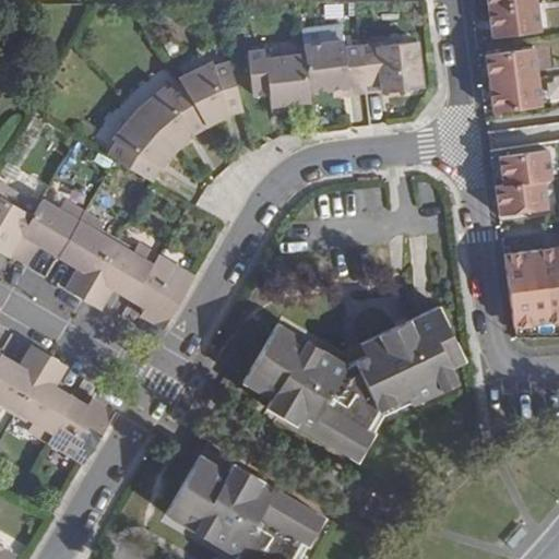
[(537,0),(487,0),(492,38),(542,32),(537,0)]
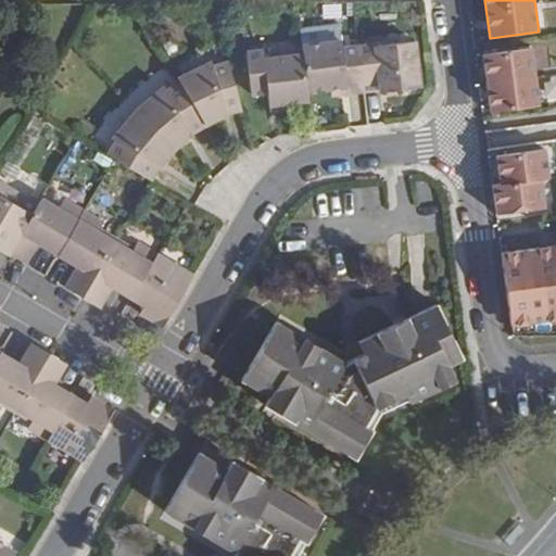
[(339,32),(301,35),(302,49),(340,45),(339,32)]
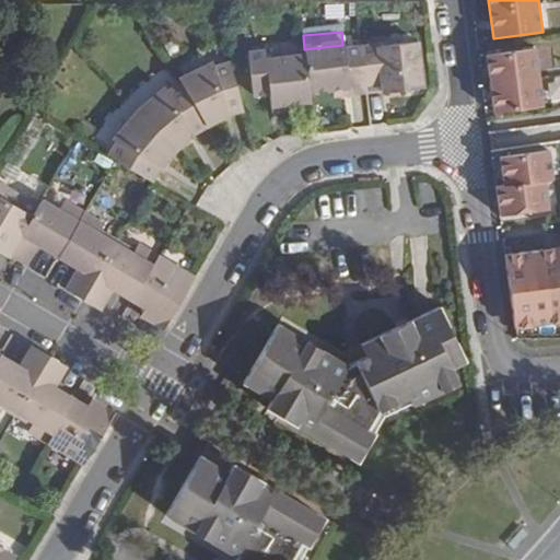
[(310,95),(336,92),(352,91),(351,88),(366,86),(361,49),(343,51),(342,45),(304,49),(305,57),(310,95)]
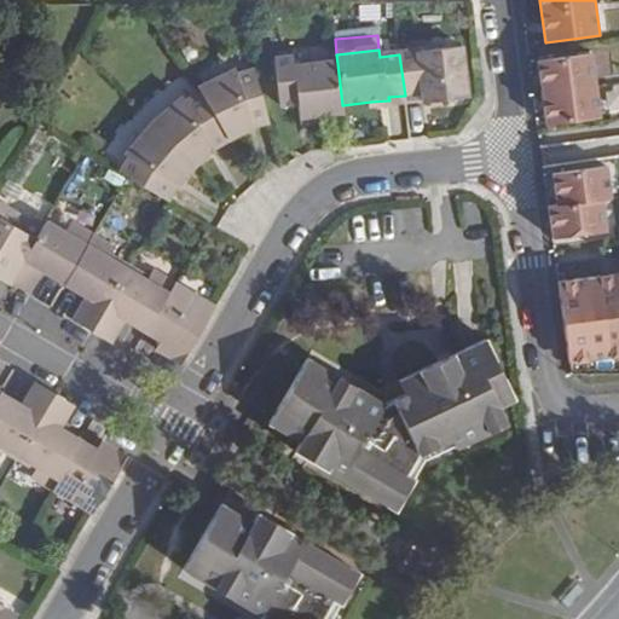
[(424,93),(427,106),(472,100),(466,51),(423,55),(417,53),(399,55),(405,96),(424,93)]
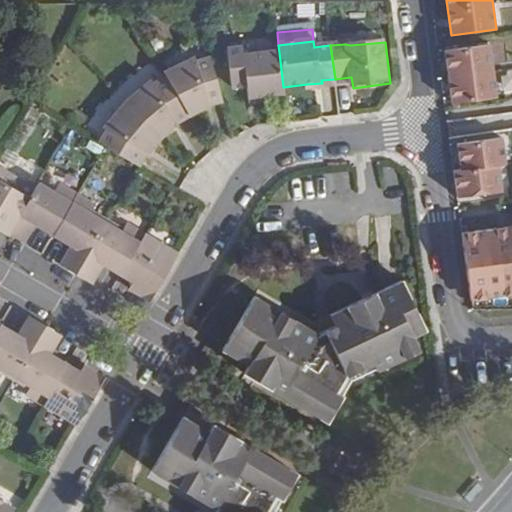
[(489,46),(444,51),(449,103),(495,98),(489,46)]
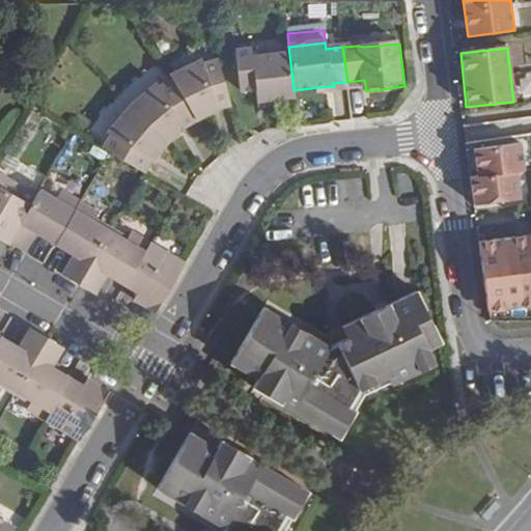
[(275,100),(295,99),(294,90),(289,54),(255,58),(254,50),(238,52),(242,91),(257,89),(258,102),(275,100)]
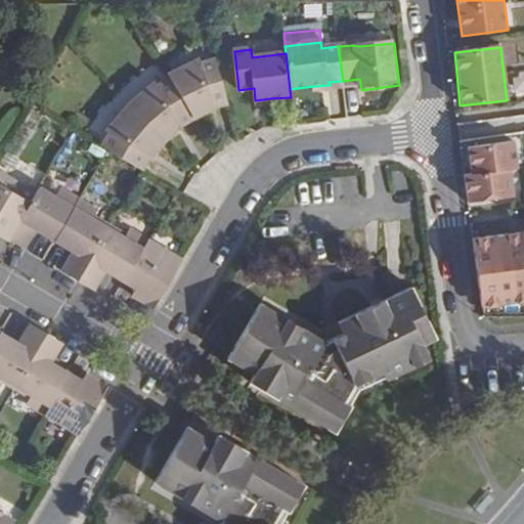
[(221,106),(228,104),(215,60),(200,64),(198,60),(168,75),(170,79),(192,118),(200,116),(206,112),(204,108),(210,106),(212,110),(216,107),(221,106)]
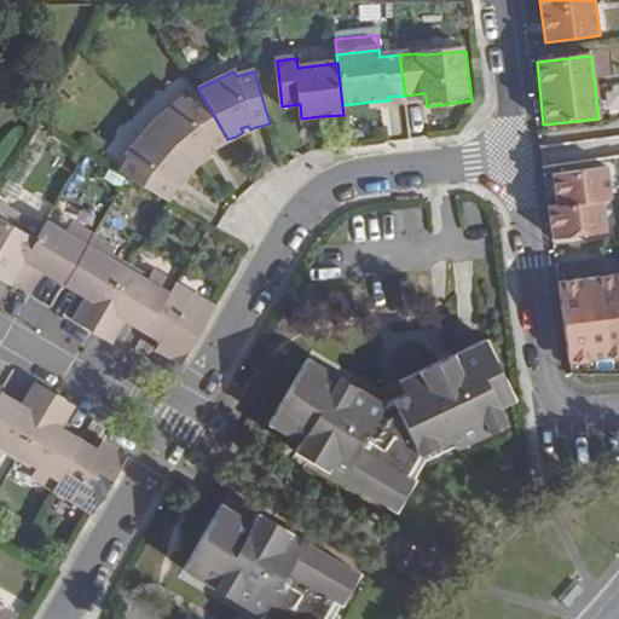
[(227,139),(201,93),(184,103),(180,99),(149,123),(192,168),(198,163),(203,157),(206,156),(202,151),(207,148),(210,151),(218,146),(224,143),(227,139)]
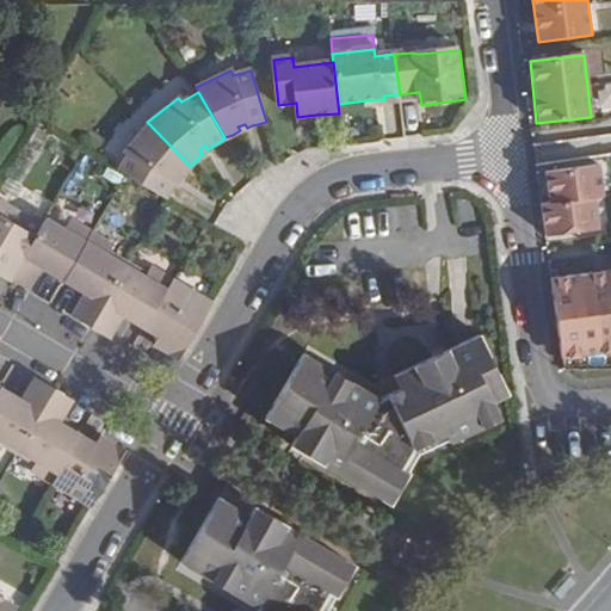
[(400,94),(401,106),(421,105),(419,92),(400,94)]
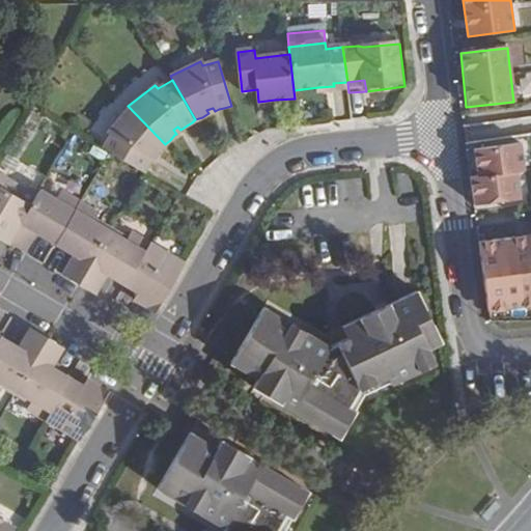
[(318,95),(348,92),(347,82),(333,83),(334,86),(318,87),(318,95)]
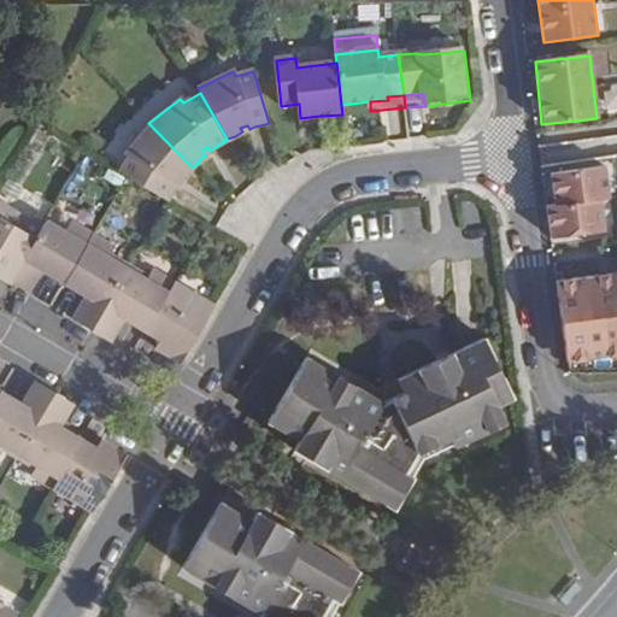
[(319,124),(319,116),(300,118),(300,125),(319,124)]
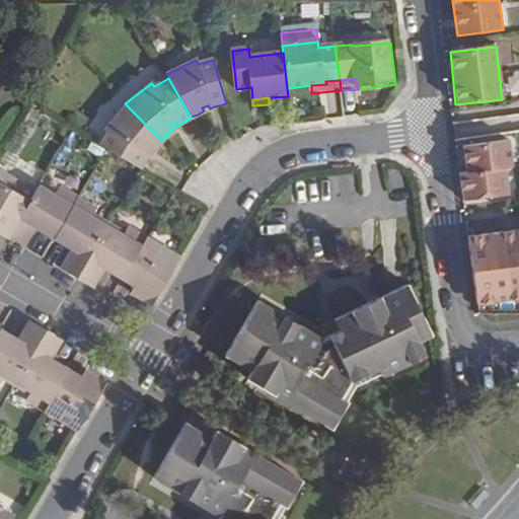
[(161,141),(125,103),(102,130),(105,133),(98,146),(106,150),(139,169),(148,155),(145,152),(148,148),(151,150),(158,144),(161,141)]
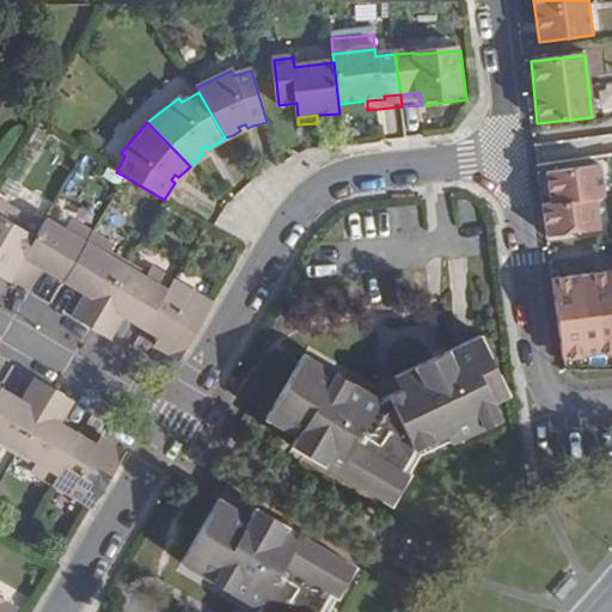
[(548,233),(600,227),(597,196),(604,195),(600,165),(545,171),(550,201),(544,202),(548,233)]
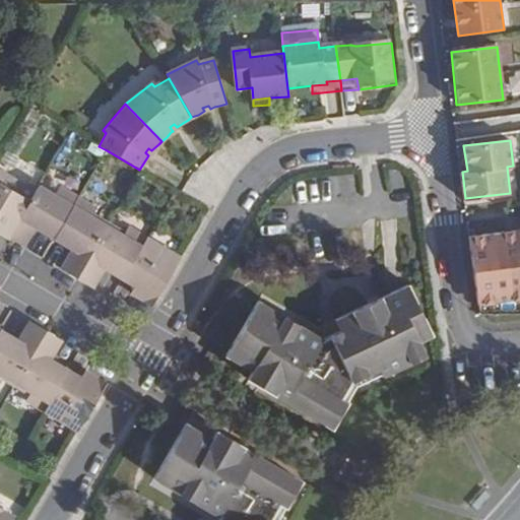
[(0,169),(0,234),(8,240),(10,235),(37,191),(0,169)]
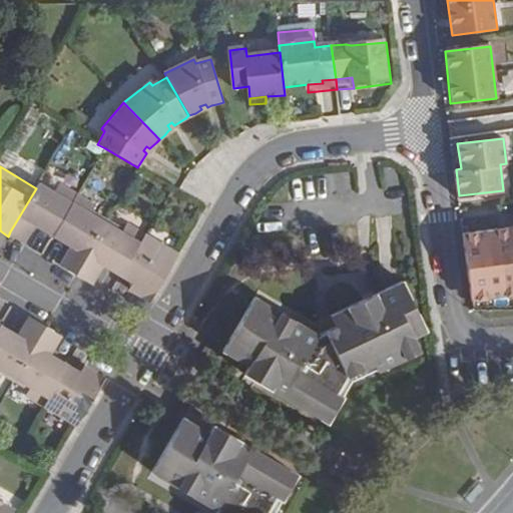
[(54,235),(77,195),(58,184),(53,191),(39,183),(36,188),(10,231),(25,240),(35,224),(54,235)]
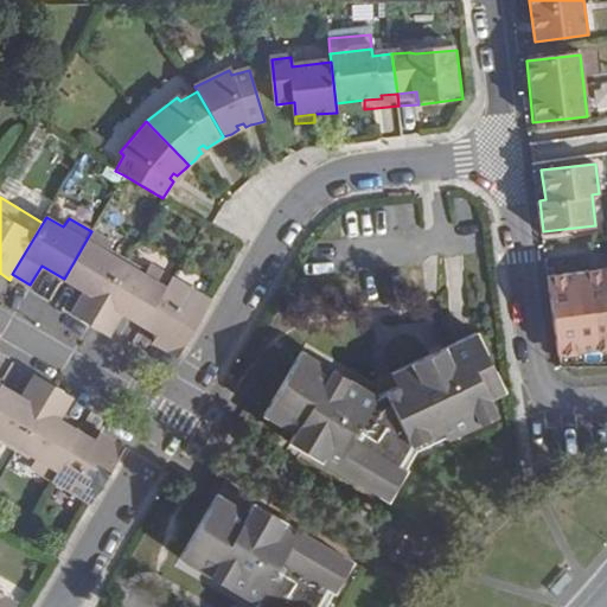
[(90,327),(126,264),(107,253),(113,244),(91,231),(64,279),(83,291),(70,315),(90,327)]
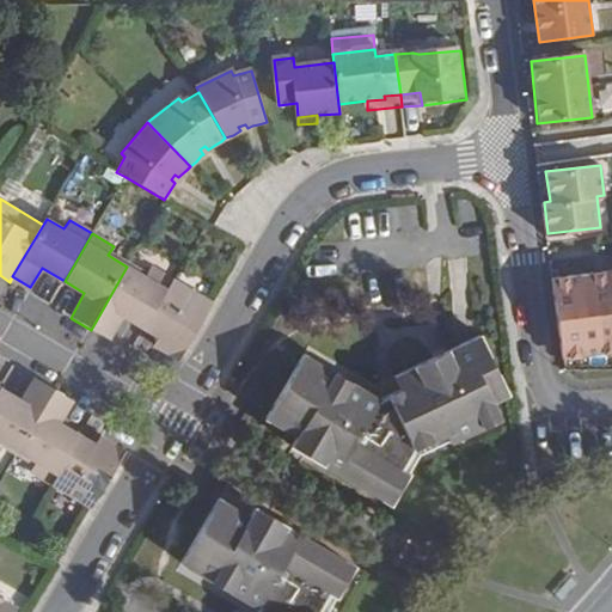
[(122,314),(145,330),(173,281),(151,269),(146,277),(127,267),(91,330),(106,340),(122,314)]
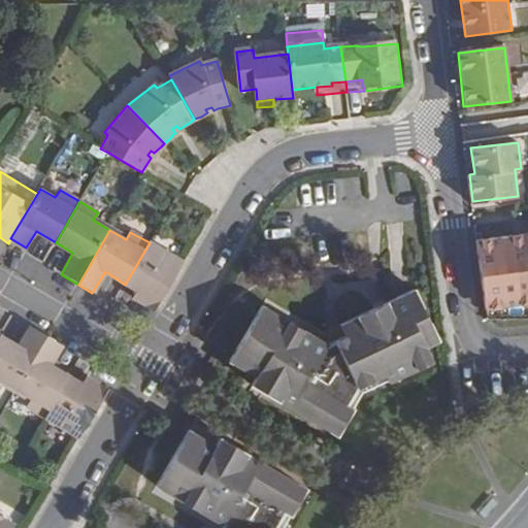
[(527,231),(479,238),(488,307),(527,301),(527,231)]
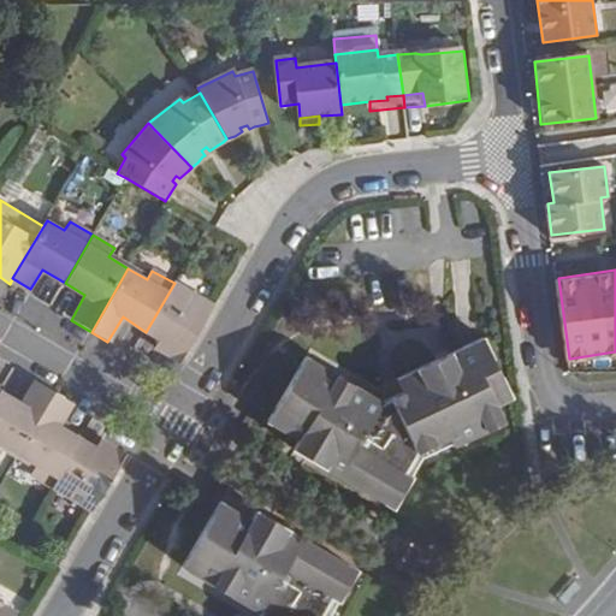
[(154,349),(179,365),(213,307),(175,283),(146,332),(160,339),(154,349)]
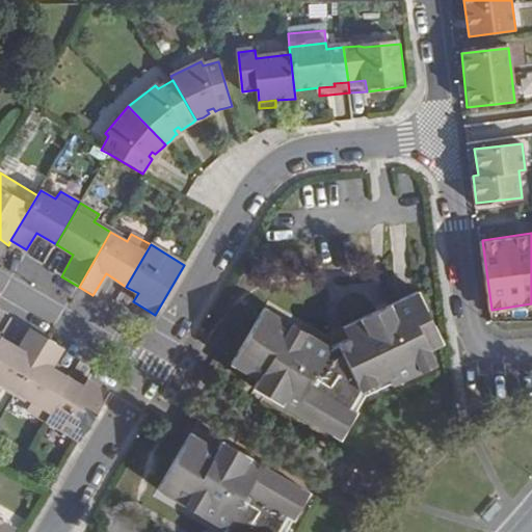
[(260,379),(256,387),(349,443),(372,404),(440,372),(429,349),(443,343),(419,292),(346,326),(351,340),(334,348),(265,309),(233,363),(260,379)]
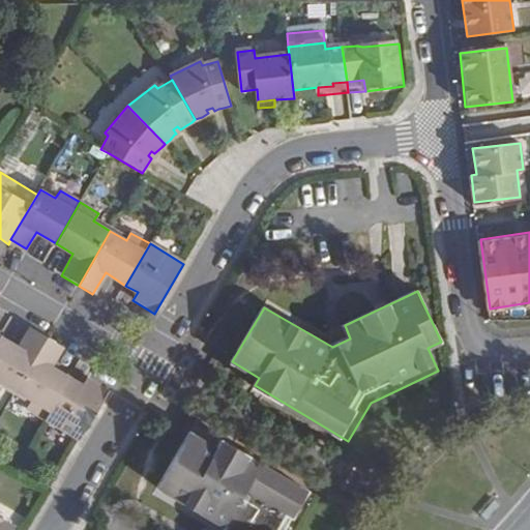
[(0,382),(1,380),(17,389),(49,336),(33,327),(21,348),(1,336),(0,339),(0,382)]
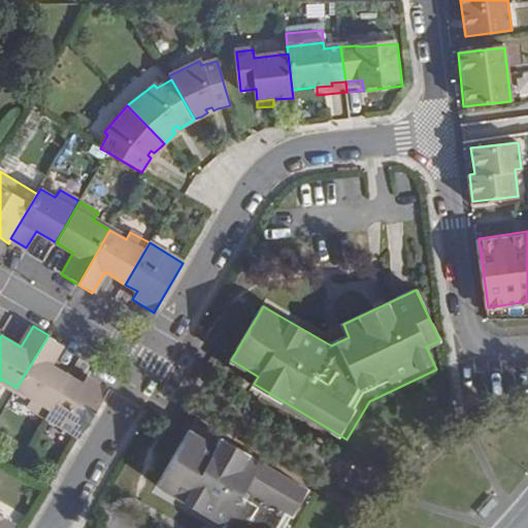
[(29,407),(47,418),(72,376),(54,365),(65,344),(48,335),(17,388),(33,399),(29,407)]
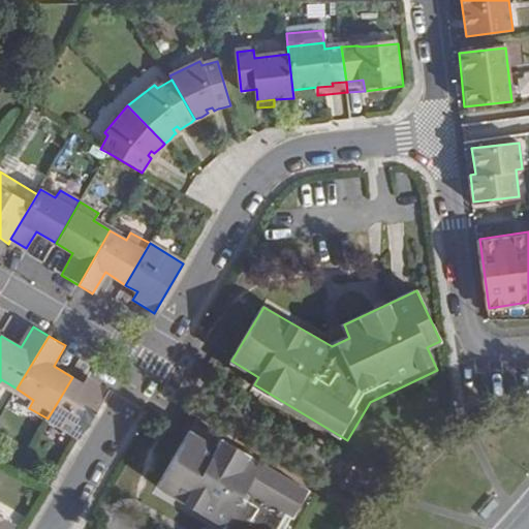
[(48,418),(80,437),(109,390),(88,378),(85,384),(72,377),(48,418)]
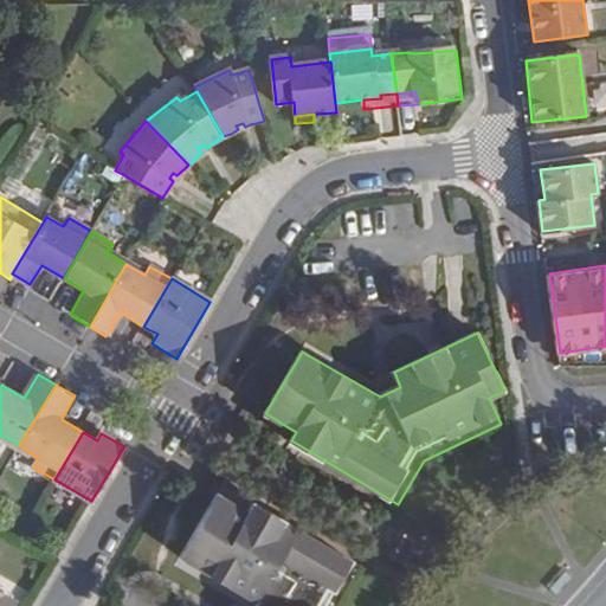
[(255,605),(337,605),(361,566),(253,502),(249,510),(217,494),(180,555),(255,600),(255,605)]
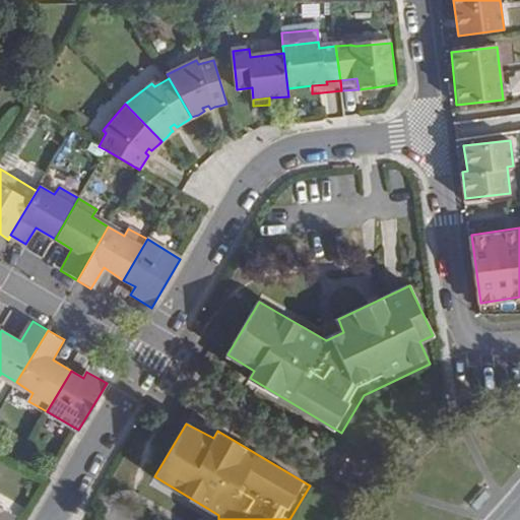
[(0,519),(13,519),(15,517),(0,508),(0,519)]
